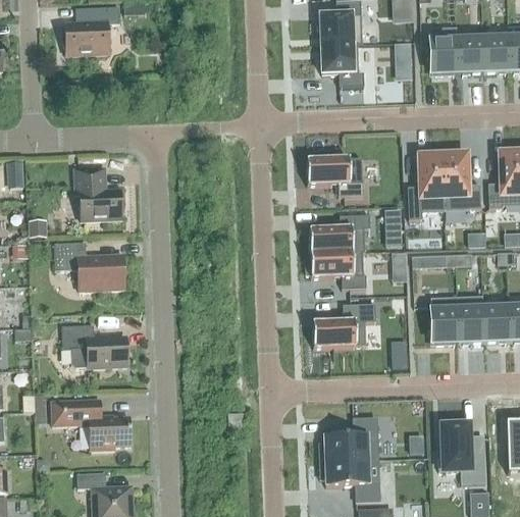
[(336,15),(320,15),(321,45),(358,44),(363,44),(361,0),(336,1),(336,15)]
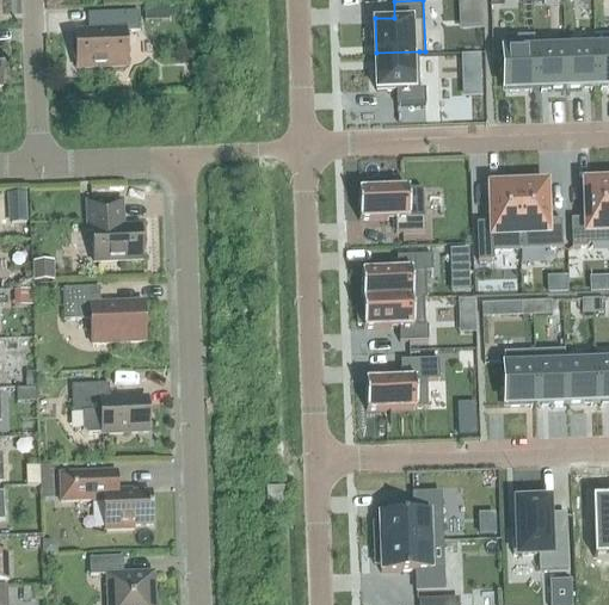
[(146,17),(170,16),(170,1),(146,1),(146,17)]
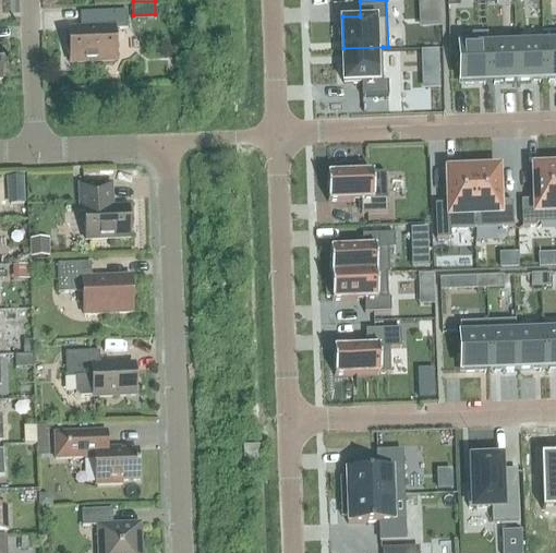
[(70,25),(71,58),(118,56),(117,25),(129,24),(128,7),(81,8),(82,25),(70,25)]
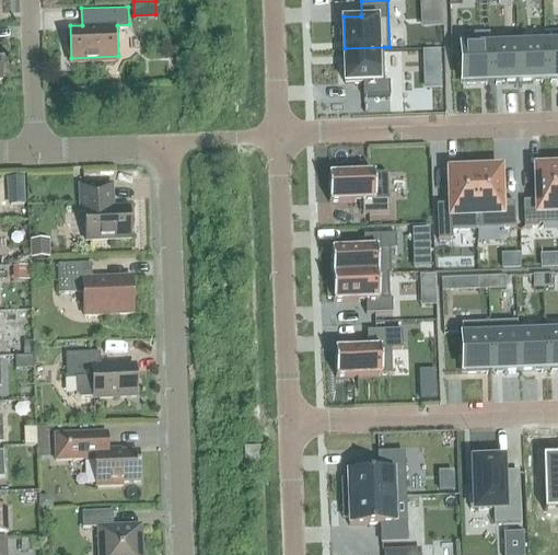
[(464,79),(492,78),(490,42),(490,32),(462,33),(464,79)]
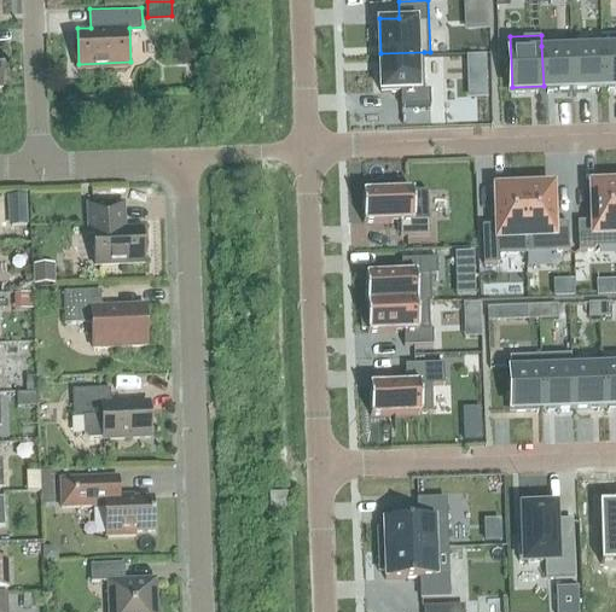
[(615,42),(603,44),(604,83),(615,82),(615,42)]
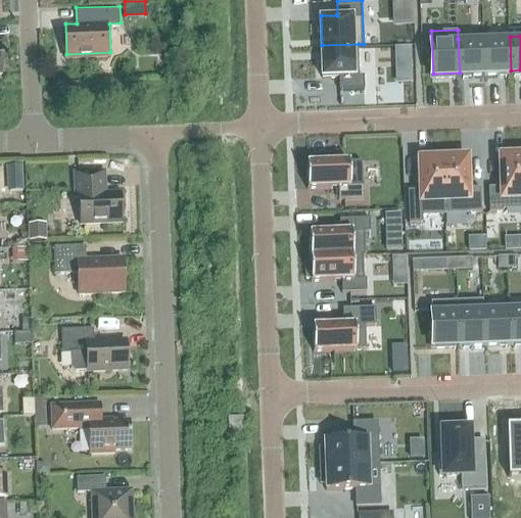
[(484,38),(485,72),(511,71),(510,37),(484,38)]
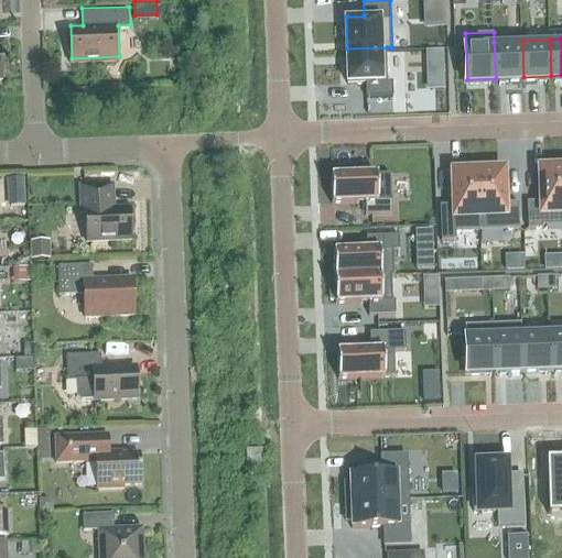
[(523,77),(522,41),(494,42),(496,78),(523,77)]
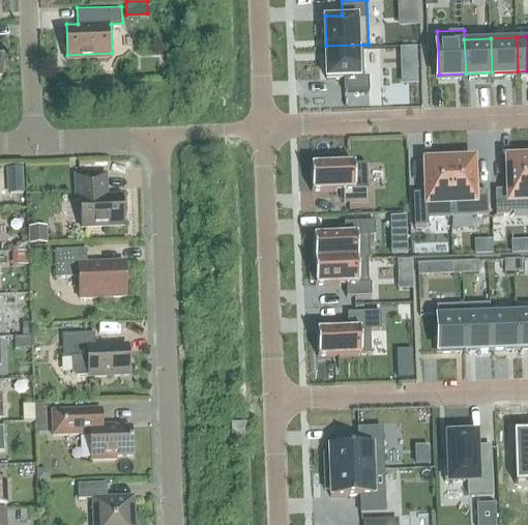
[(363,45),(326,46),(327,76),(345,75),(345,88),(370,87),(370,73),(364,74),(363,45)]
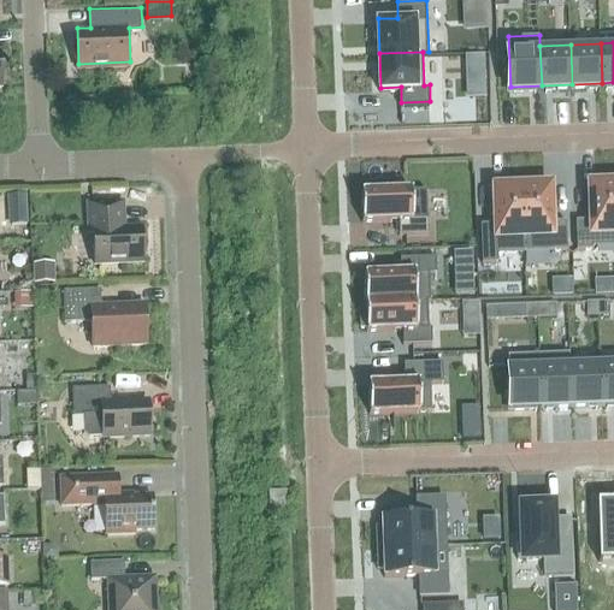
[(468,53),(468,65),(485,65),(485,53),(468,53)]
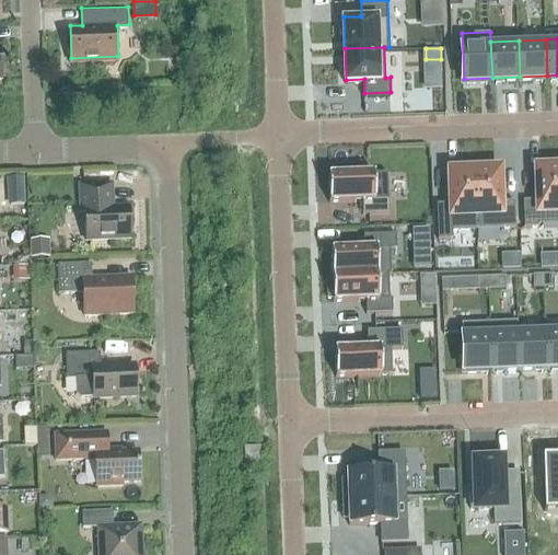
[(537,197),(524,197),(525,223),(538,223),(538,220),(557,219),(557,162),(536,164),(537,197)]
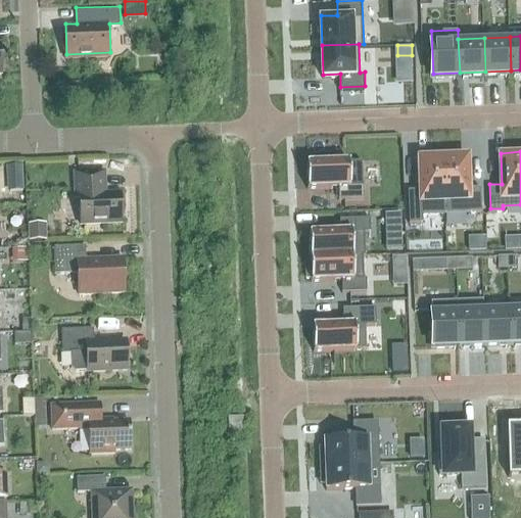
[(311,159),(308,160),(309,185),(339,184),(339,196),(364,195),(363,157),(328,159),(328,154),(311,155),(311,159)]
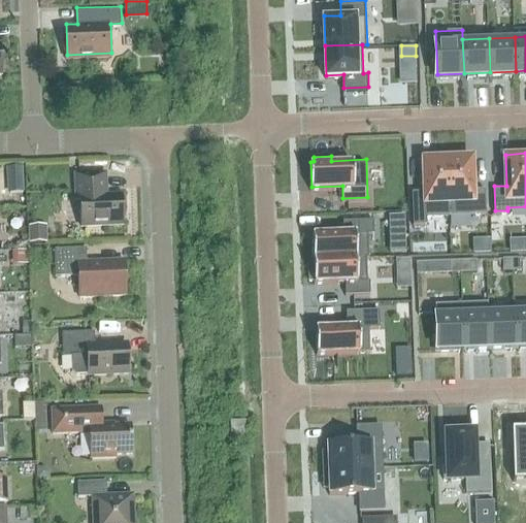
[(472,156),(448,157),(450,200),(450,213),(474,211),(487,210),(486,187),(473,187),(472,156)]
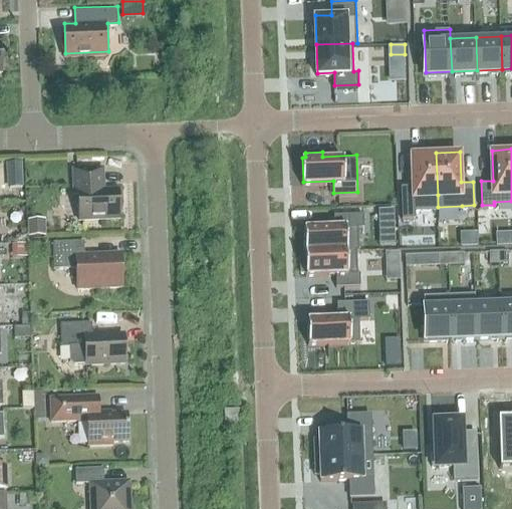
[(414,184),(402,184),(403,216),(415,216),(415,208),(438,207),(438,195),(436,153),(413,154),(414,184)]
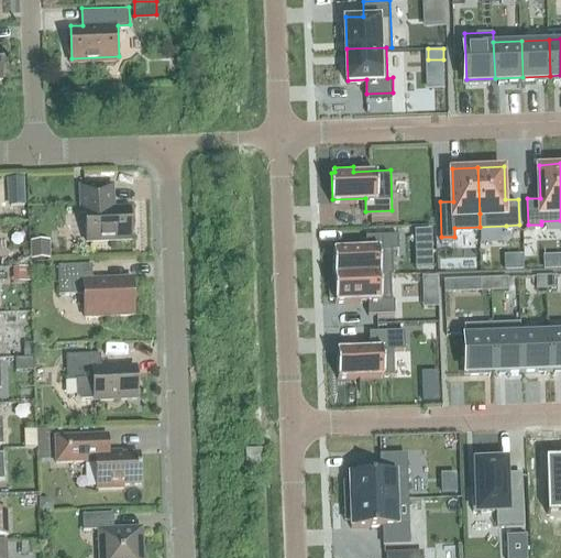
[(105,172),(86,173),(86,182),(105,182),(105,172)]
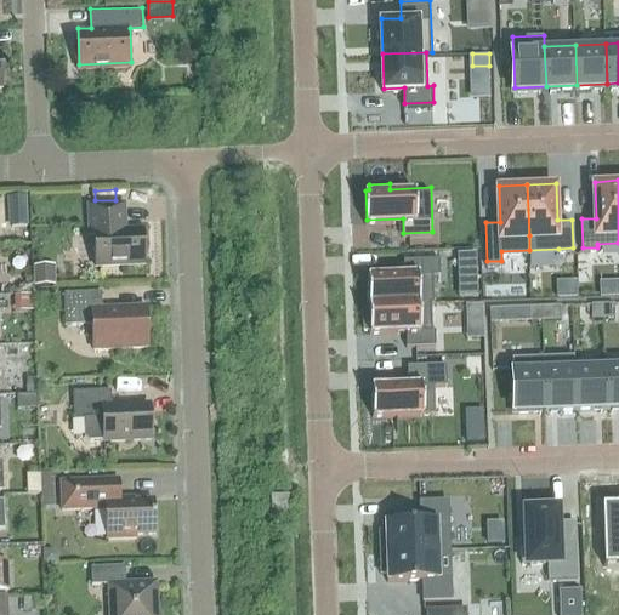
[(28,191),(9,192),(9,208),(29,206),(28,191)]
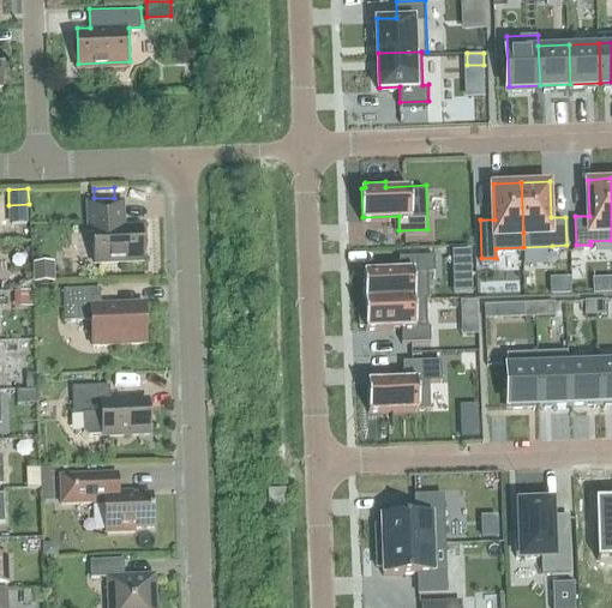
[(94,198),(88,199),(89,228),(95,227),(96,259),(143,257),(142,223),(126,224),(125,197),(114,198),(94,198)]
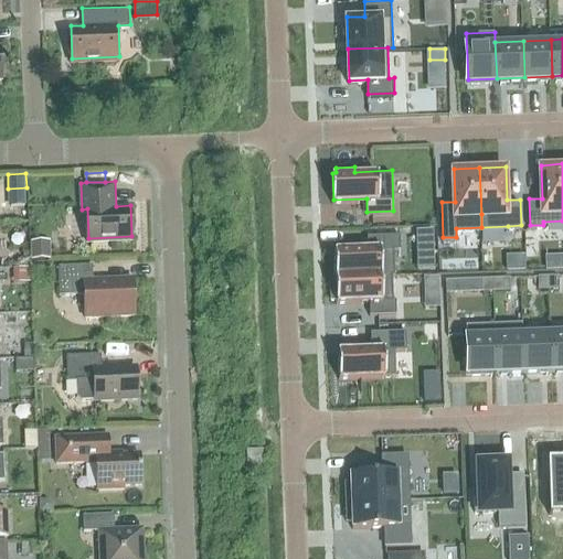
[(369,247),(335,248),(336,273),(393,271),(393,273),(395,272),(394,247),(402,247),(401,232),(368,234),(369,247)]
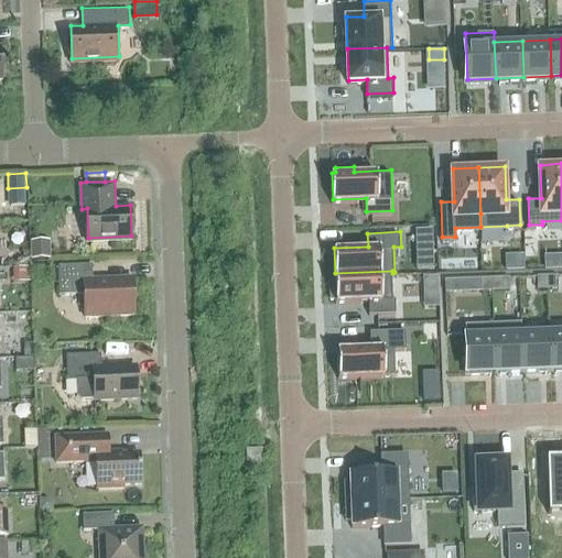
[(432,234),(417,234),(418,249),(433,248),(432,234)]
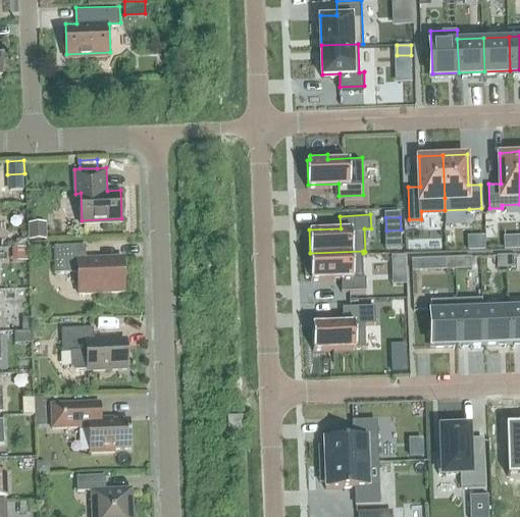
[(48,236),(47,218),(29,219),(30,237),(48,236)]
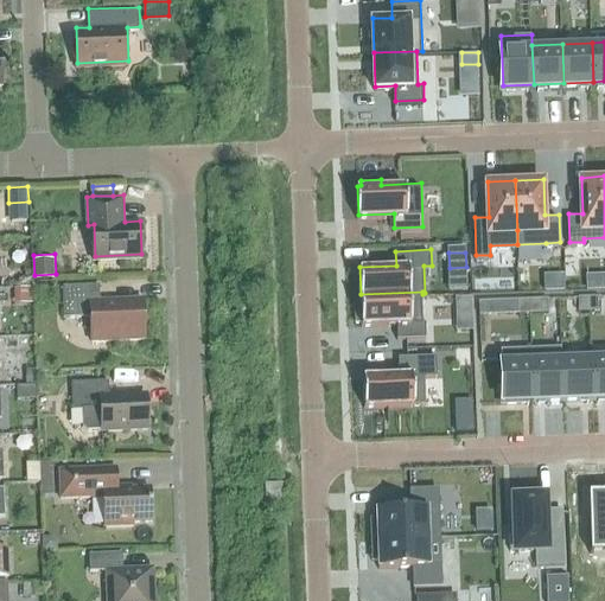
[(546,273),(546,287),(565,287),(564,272),(546,273)]
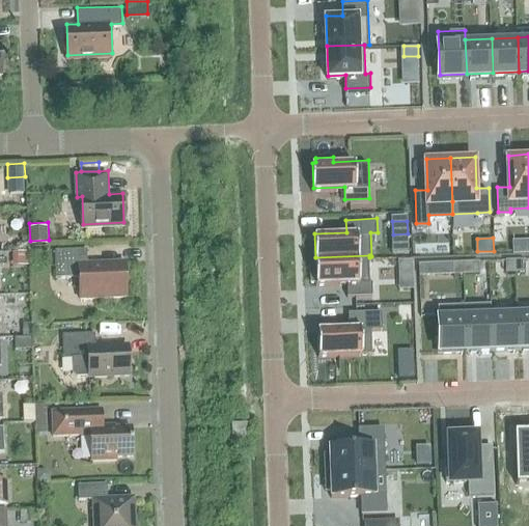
[(528,238),(513,239),(514,251),(528,250),(528,238)]
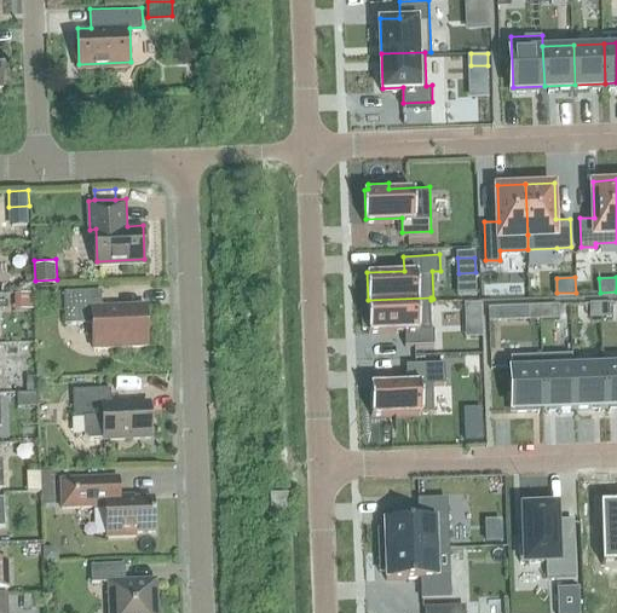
[(94,345),(148,342),(146,301),(103,304),(102,287),(64,288),(65,321),(93,319),(94,345)]
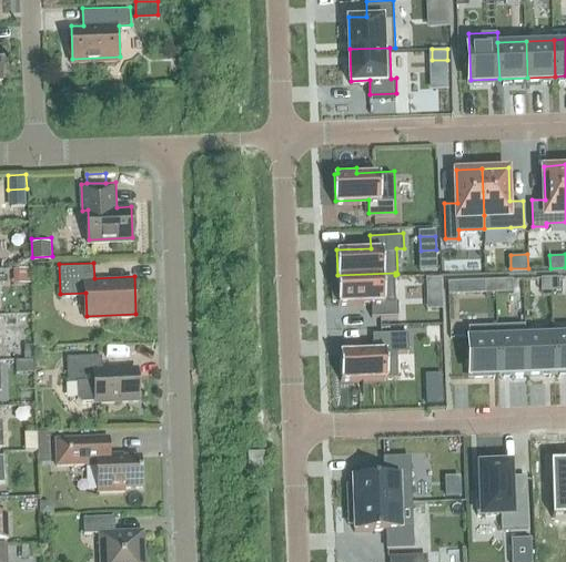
[(337,279),(332,279),(333,298),(339,298),(339,302),(372,300),(373,314),(398,313),(398,298),(396,298),(395,275),(395,273),(337,275),(337,279)]
